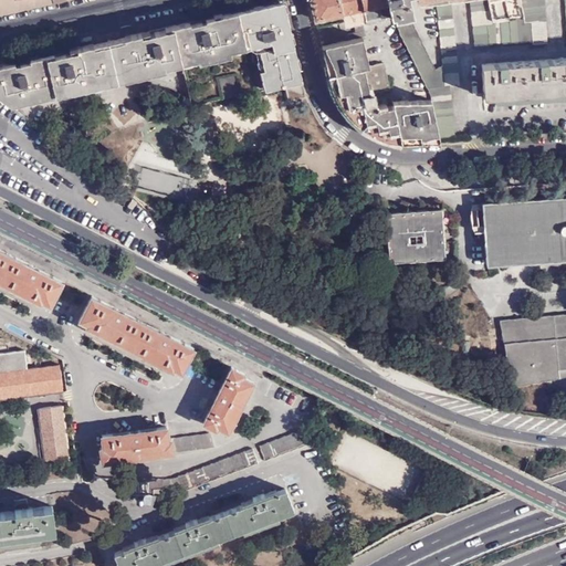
[(13,61),(0,63),(0,96),(7,102),(11,105),(101,84),(116,81),(132,76),(180,65),(249,50),(258,88),(284,83),(301,80),(293,46),(285,14),(281,0),(276,0),(265,2),(203,17),(191,20),(187,20),(164,25),(143,31),(138,31),(123,35),(106,39),(92,42),(75,45),(71,46),(53,51),(29,56),(24,58),(13,61)]
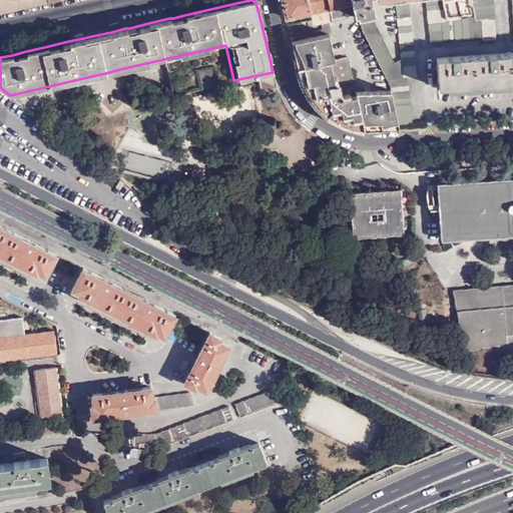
[(311,11),(308,0),(282,0),(286,14),(290,13),(291,16),(311,11)]
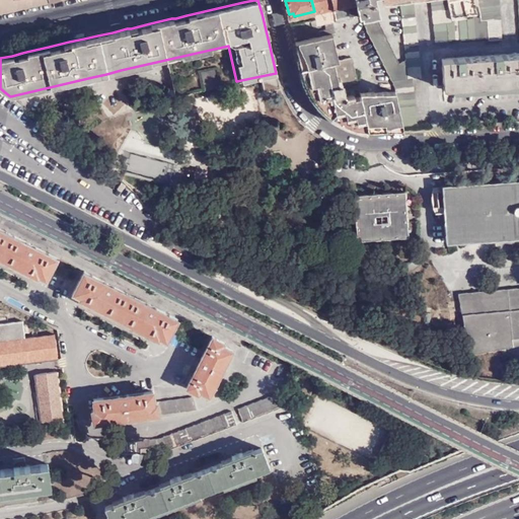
[(338,20),(332,0),(311,0),(314,11),(317,24),(325,22),(334,21),(338,20)]
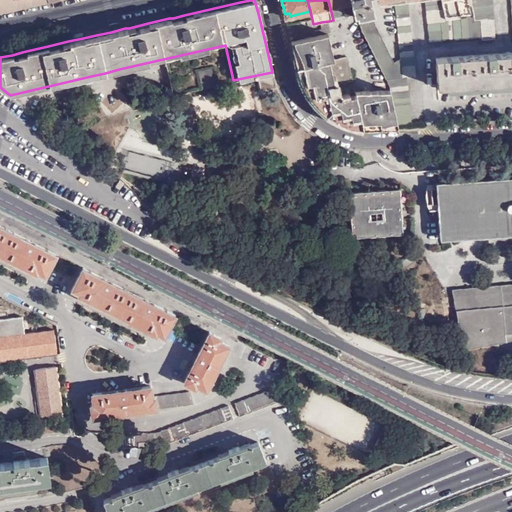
[(354,15),(350,0),(328,0),(333,20),(354,15)]
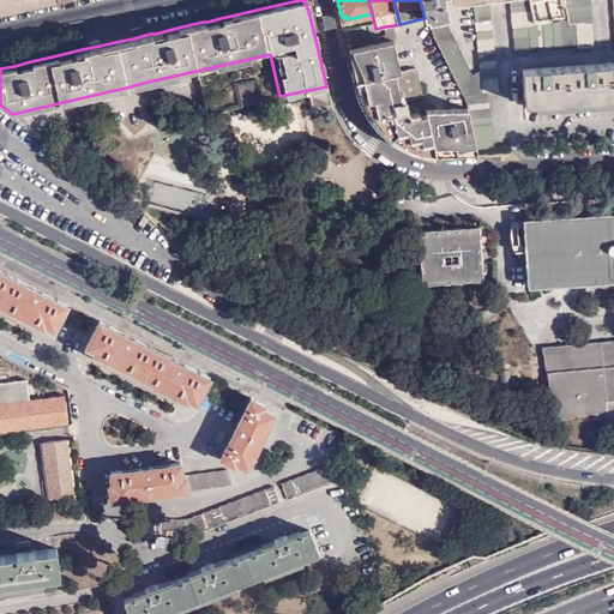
[(420,0),(425,18),(428,18),(429,20),(447,17),(443,0),(420,0)]
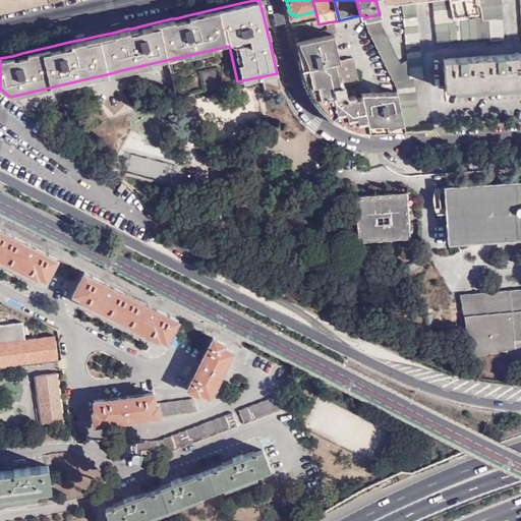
[(380,18),(366,24),(393,79),(397,88),(398,91),(403,120),(404,127),(418,125),(414,77),(422,76),(415,0),(402,0),(408,58),(401,62),(380,18)]
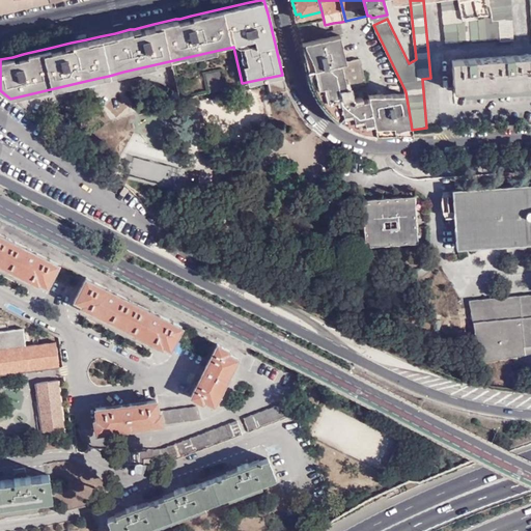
[(510,0),(487,0),(491,16),(462,19),(457,0),(441,0),(446,44),(459,43),(459,40),(499,37),(499,40),(512,39),(510,0)]
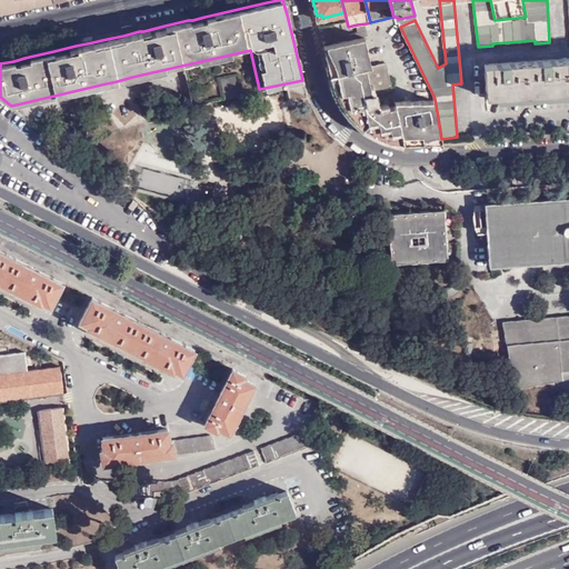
[(341,22),(333,25),(335,32),(343,31),(341,22)]
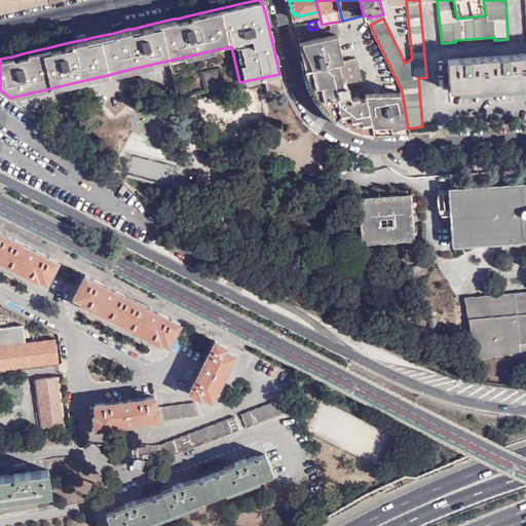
[(340,33),(338,22),(330,23),(331,29),(324,31),(325,36),(337,33),(340,33)]
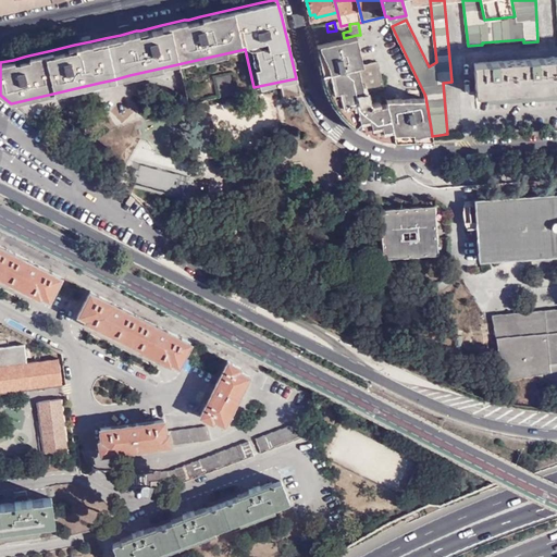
[(326,24),(313,26),(316,35),(317,42),(330,39),(327,32),(326,24)]
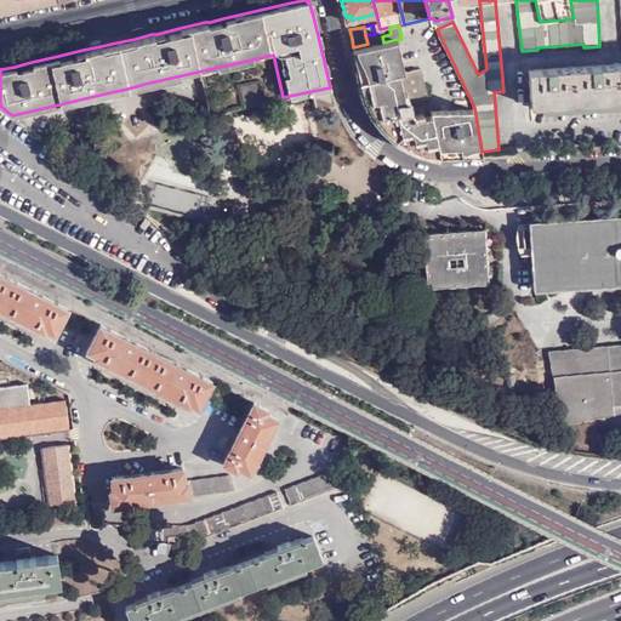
[(398,39),(383,43),(354,50),(355,53),(358,68),(360,80),(371,79),(398,73),(405,72),(399,44),(398,39)]
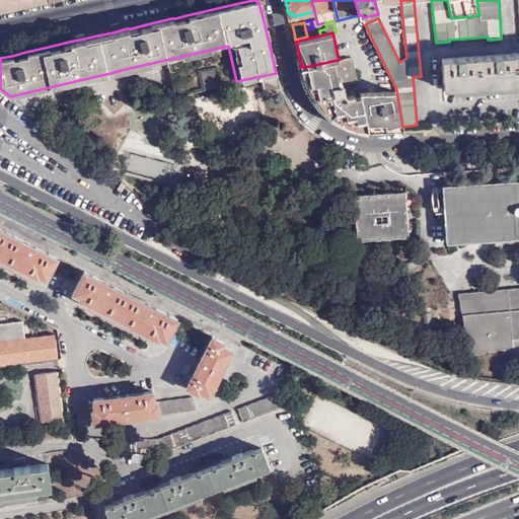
[(228,46),(165,60),(174,95),(236,81),(228,46)]
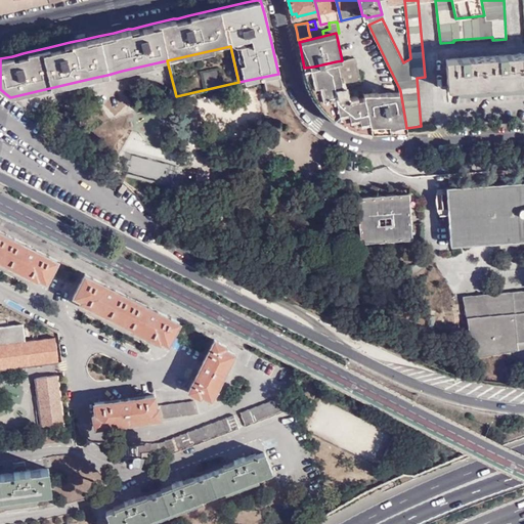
[(523,53),(446,58),(448,89),(476,88),(523,83),(523,53)]
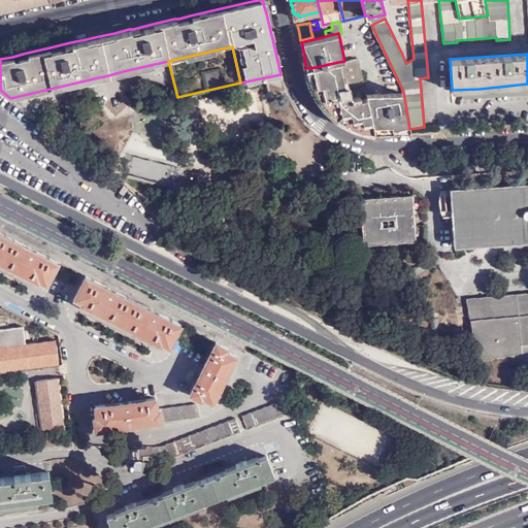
[(316,67),(306,68),(309,83),(312,88),(317,95),(322,102),(329,111),(338,119),(345,124),(359,129),(364,130),(372,130),(371,124),(370,120),(365,96),(347,100),(343,87),(362,83),(357,58),(344,61),(338,62),(316,67)]
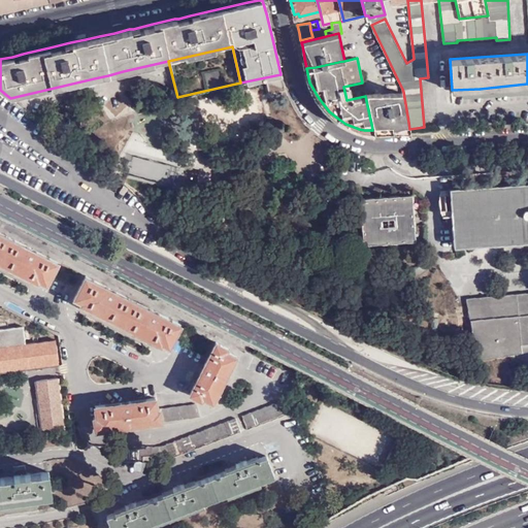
[(269,94),(285,91),(281,74),(265,77),(269,94)]
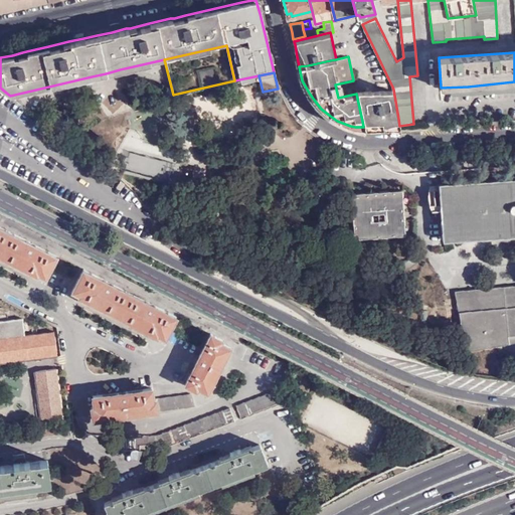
[(393,90),(355,89),(356,94),(361,117),(362,121),(363,127),(367,127),(378,127),(388,127),(400,127),(399,126),(398,119),(393,90)]
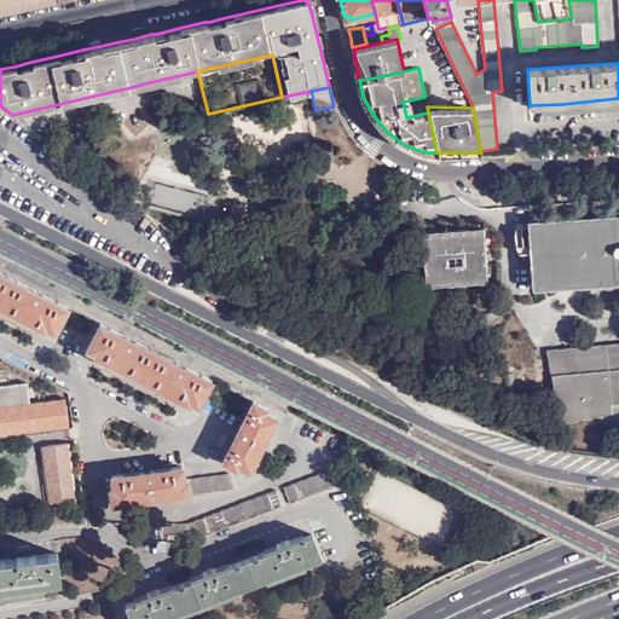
[(198,215),(204,195),(154,180),(148,200),(198,215)]
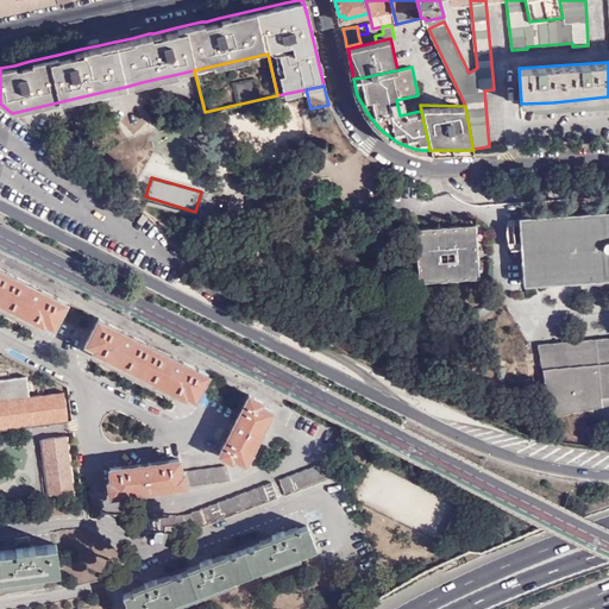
[(523,282),(572,278),(596,277),(608,275),(608,211),(518,218),(523,282)]
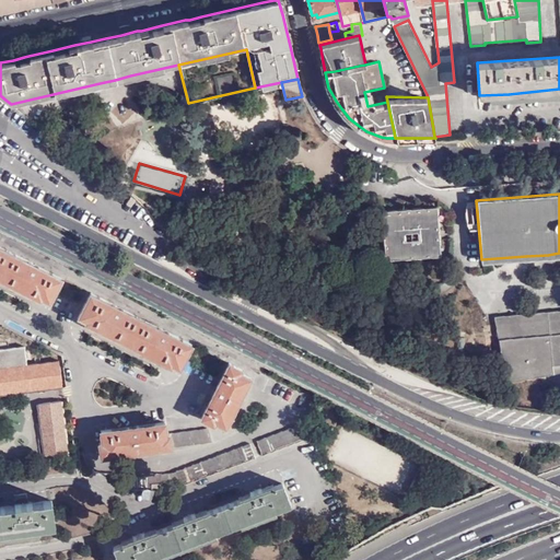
[(436,206),(381,210),(385,258),(441,254),(436,206)]
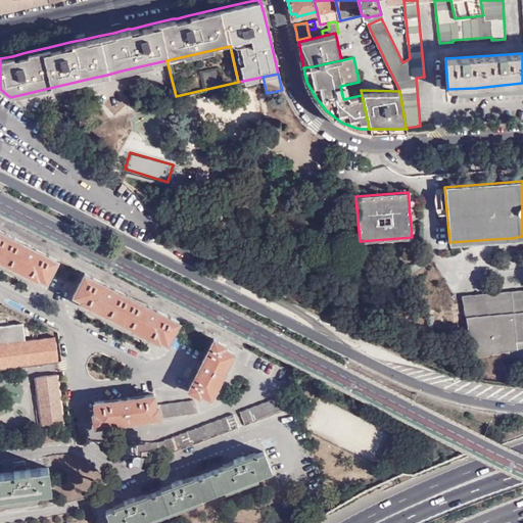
[(44,283),(57,259),(0,230),(0,260),(20,272),(44,283)]
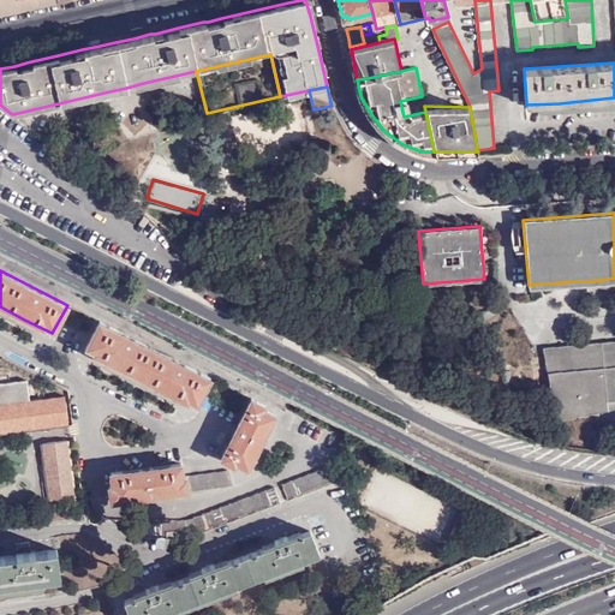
[(614,278),(602,280),(578,281),(593,285),(610,288),(614,288),(614,278)]
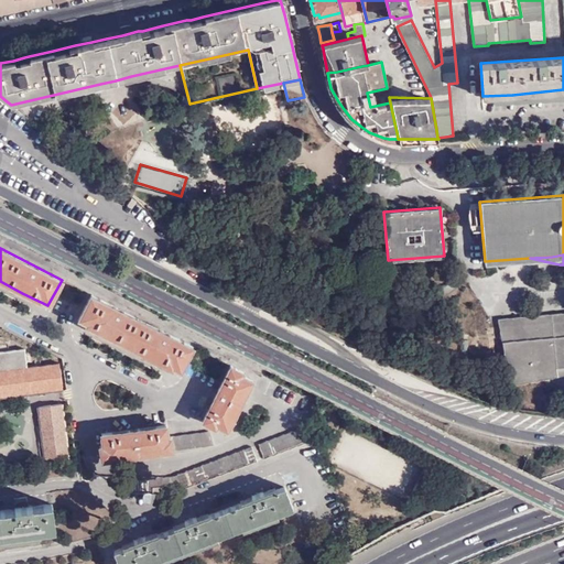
[(180,372),(193,346),(91,294),(77,321),(104,334),(154,360),(180,372)]
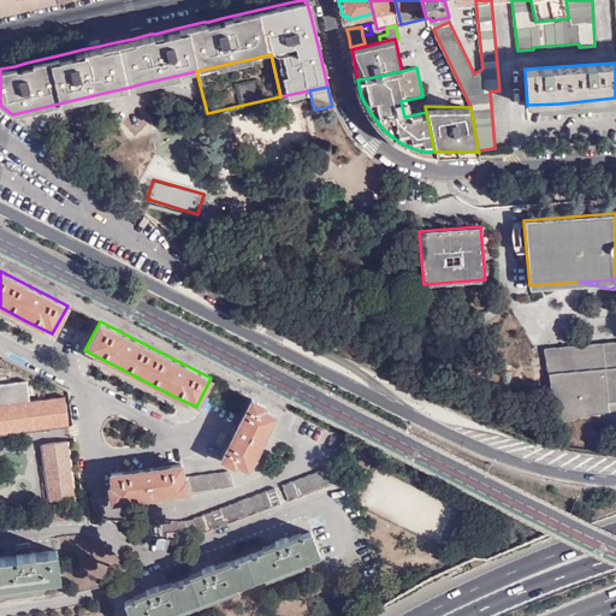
[(615,341),(548,347),(548,355),(615,349),(615,341)]
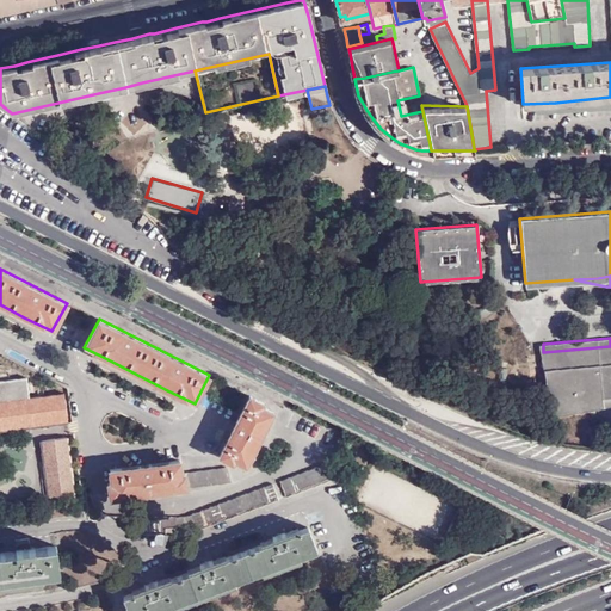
[(610,346),(543,352),(544,372),(549,371),(551,402),(550,403),(553,415),(579,411),(579,407),(593,406),(593,399),(610,396),(610,346)]
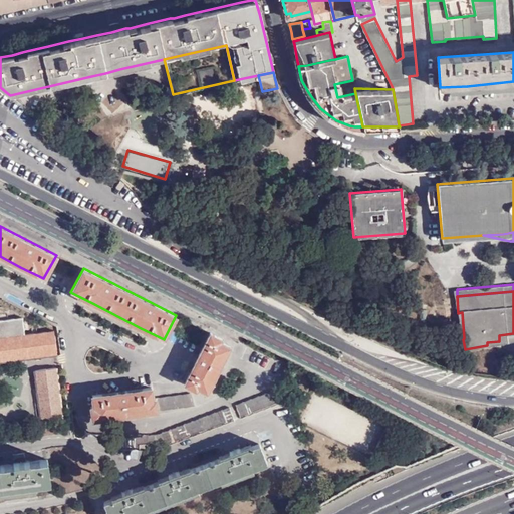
[(0,361),(57,354),(53,329),(23,334),(21,319),(0,321),(0,361)]
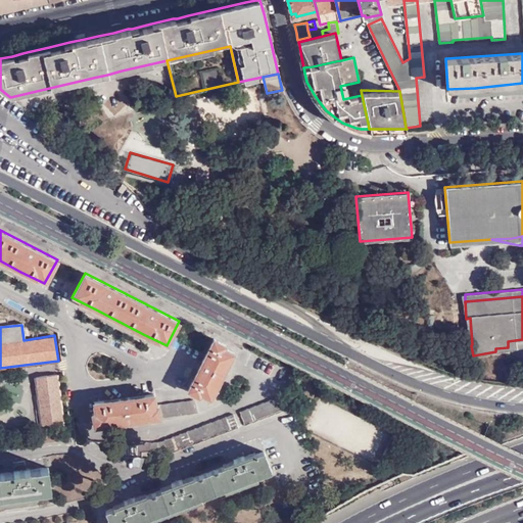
[(226,347),(227,344),(215,338),(188,389),(200,395),(201,393),(211,398),(223,375),(235,352),(226,347)]
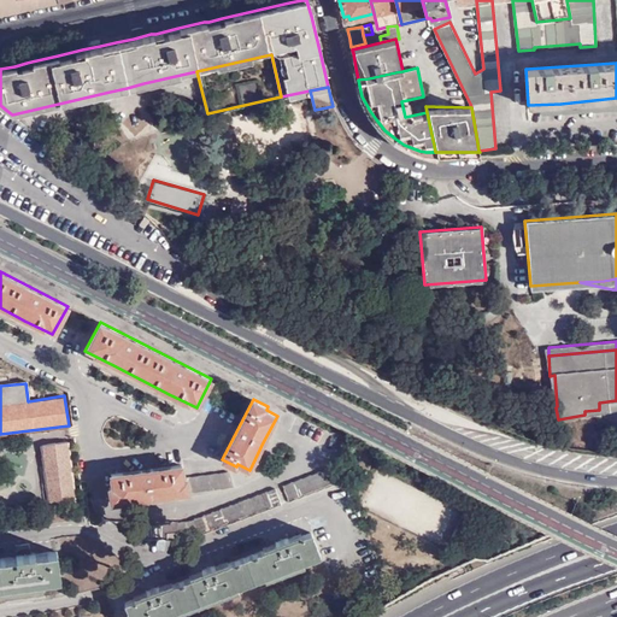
[(48,500),(76,498),(71,436),(43,438),(48,500)]
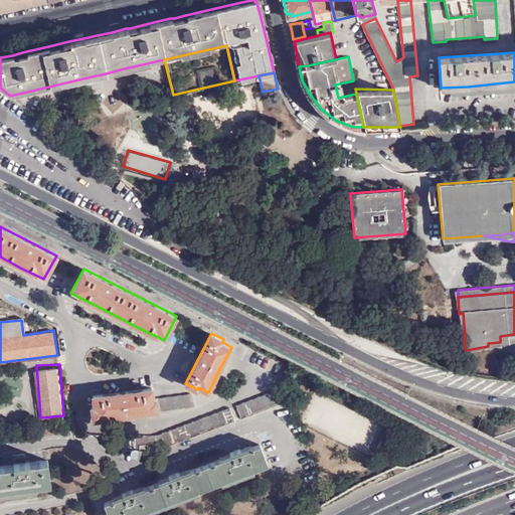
[(158,410),(156,398),(154,398),(153,387),(94,396),(95,406),(93,406),(94,418),(126,414),(158,410)]
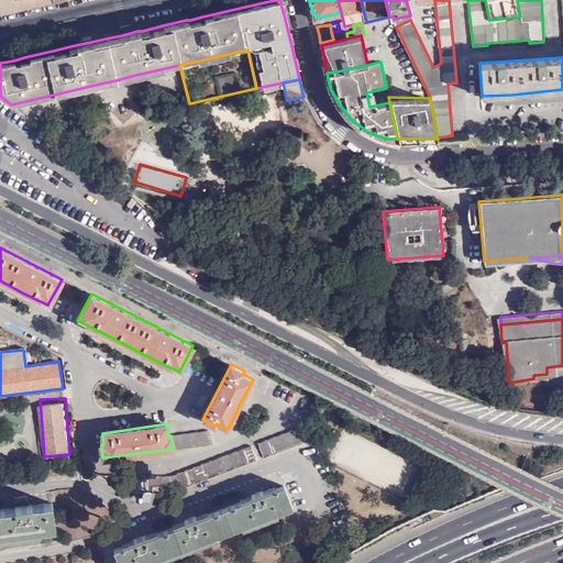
[(313,439),(309,427),(308,423),(257,442),(264,457),(309,440),(313,439)]
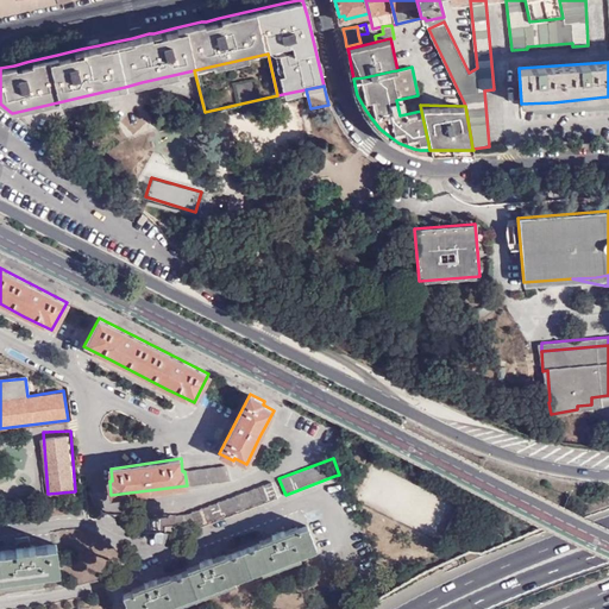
[(184,471),(187,485),(228,479),(226,465),(184,471)]
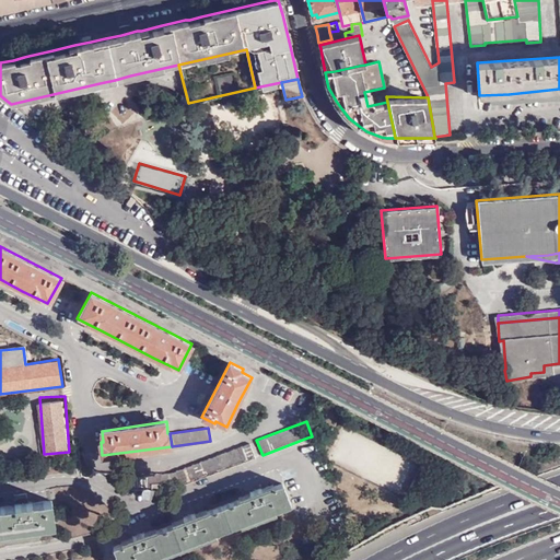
[(174,488),(255,457),(249,442),(168,473),(126,471),(126,474),(126,488),(152,488),(152,482),(172,482),(174,488)]
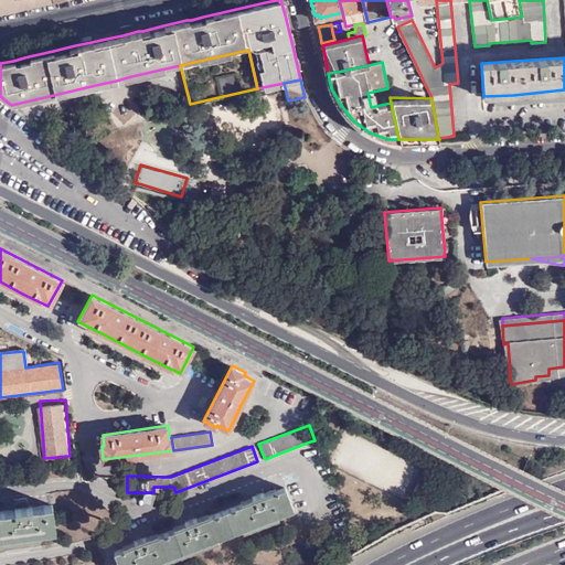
[(142,541),(114,552),(118,564),(145,564),(294,509),(285,487),(256,498),(200,520),(142,541)]
